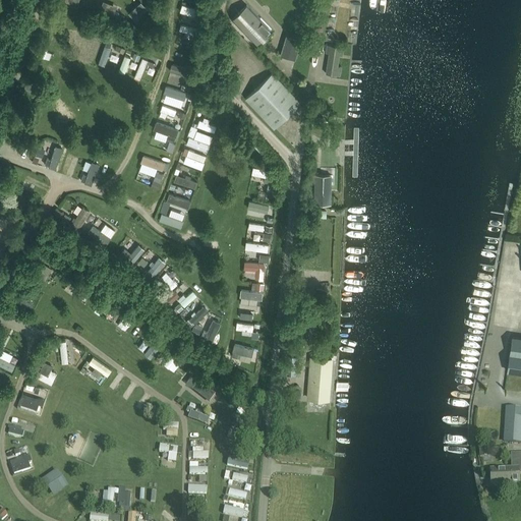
[(231,20),(254,46),(271,31),(246,5),(231,20)]
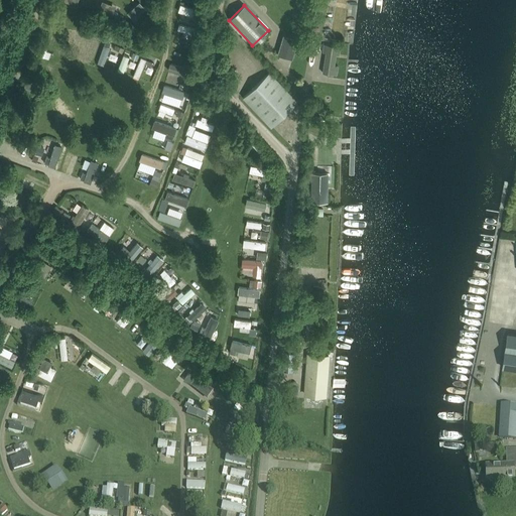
[(329,35),(331,22),(324,21),(321,34),(329,35)]
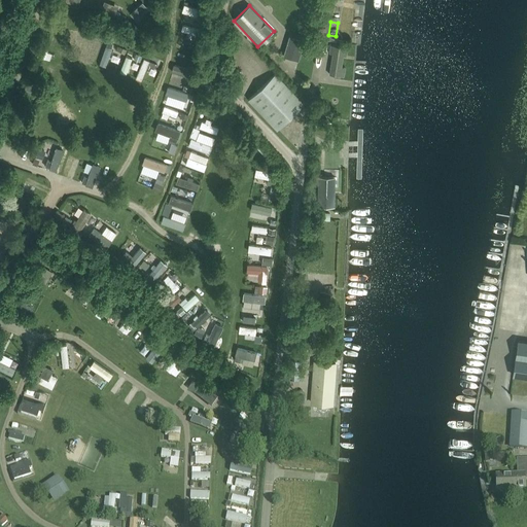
[(188,32),(188,23),(180,23),(180,31),(188,32)]
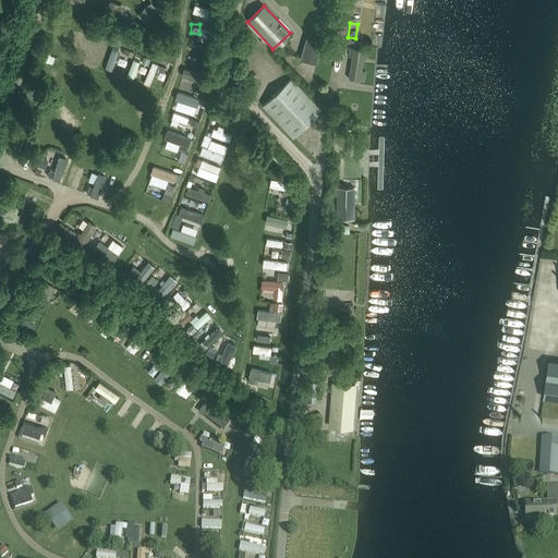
[(72,46),(82,49),(85,41),(75,37),(72,46)]
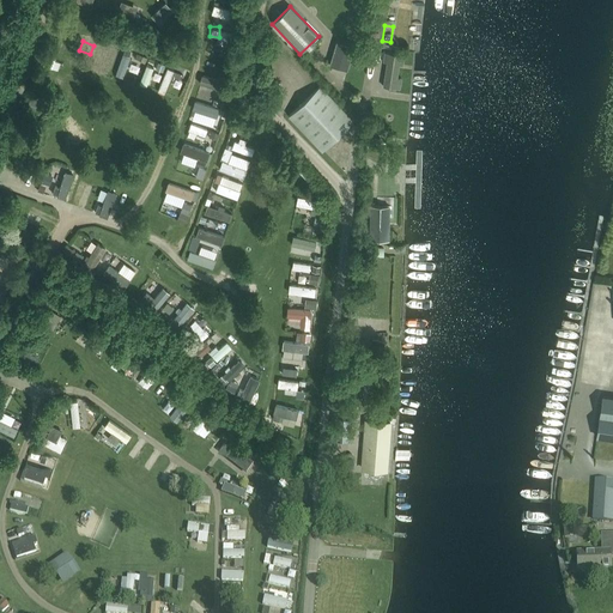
[(354,48),(337,43),(329,66),(347,71),(354,48)]
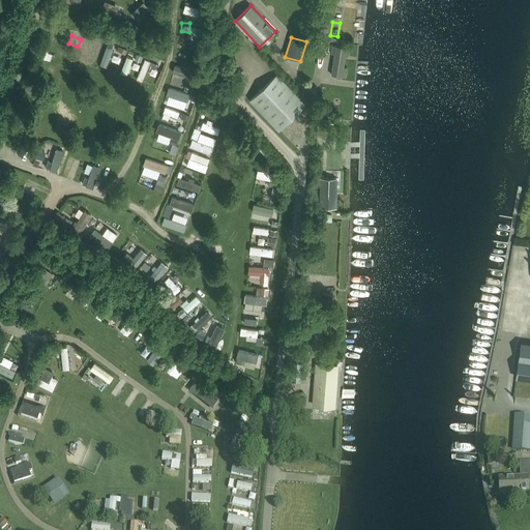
[(99,61),(108,63),(112,47),(104,45),(99,61)]
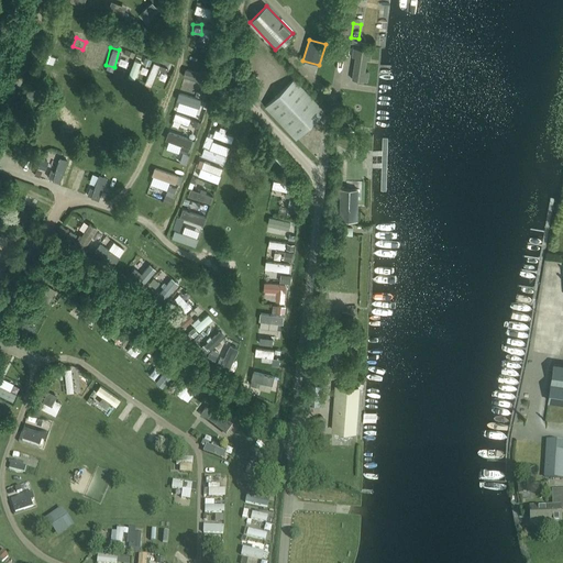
[(366,61),(370,61),(371,52),(353,48),(352,58),(355,58),(352,80),(363,81),(366,61)]
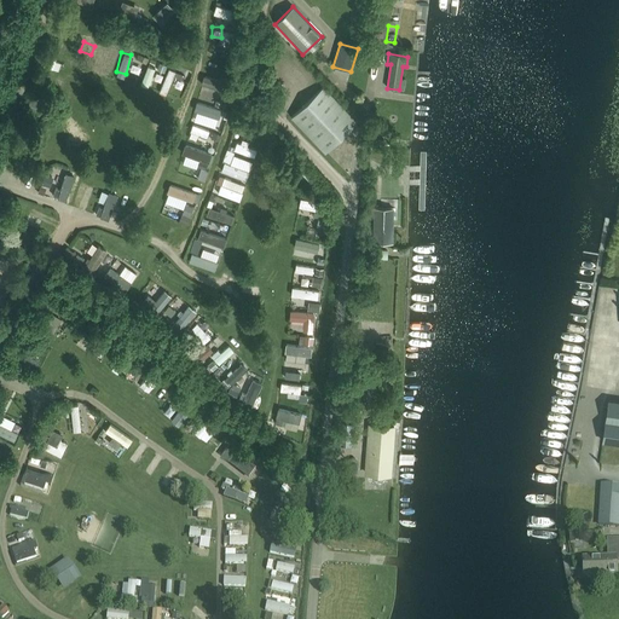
[(358,82),(368,84),(369,64),(359,63),(358,82)]
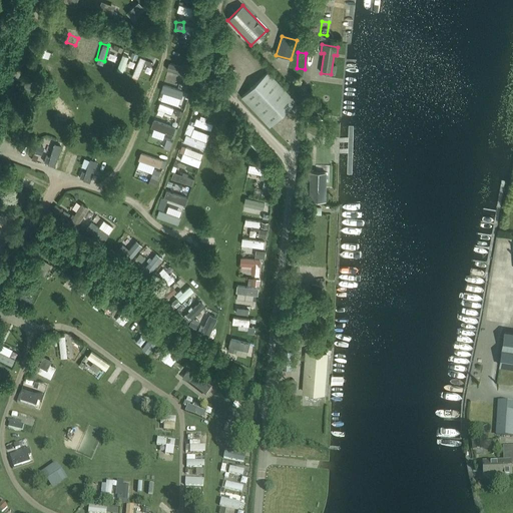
[(138,69),(145,67),(143,55),(136,57),(138,69)]
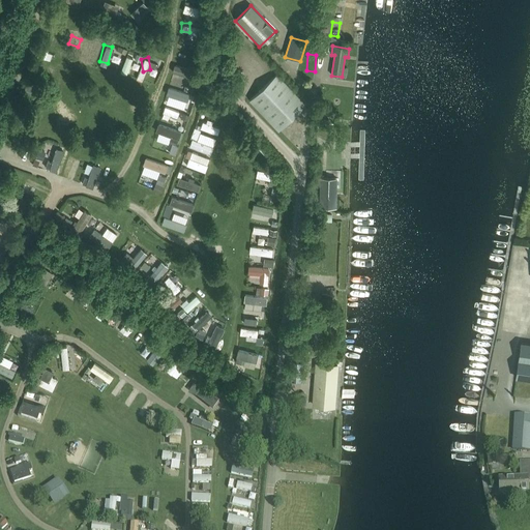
[(276,76),(260,91),(249,101),(278,131),(305,106),(276,76)]
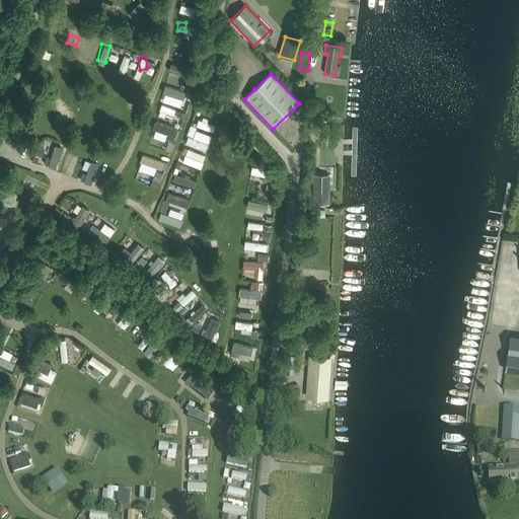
[(164,87),(162,95),(183,101),(186,92),(164,87)]
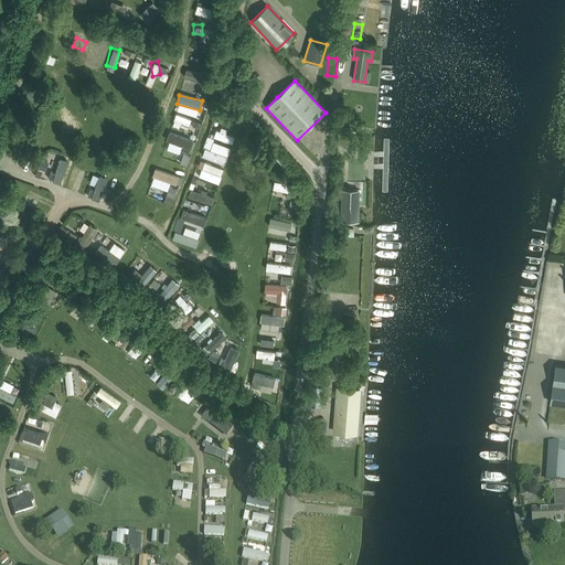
[(174,113),(171,124),(188,128),(191,117),(174,113)]
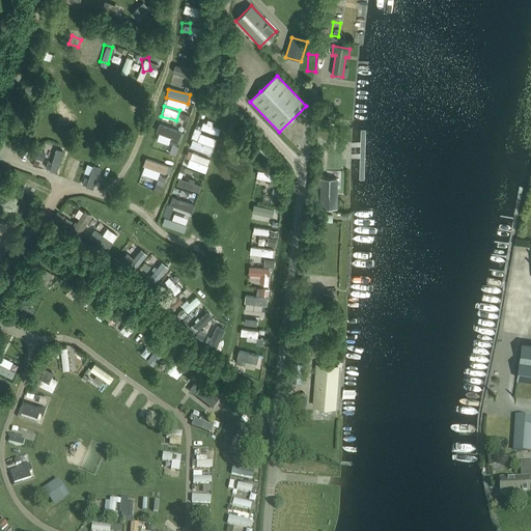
[(203,119),(199,129),(216,136),(220,127),(203,119)]
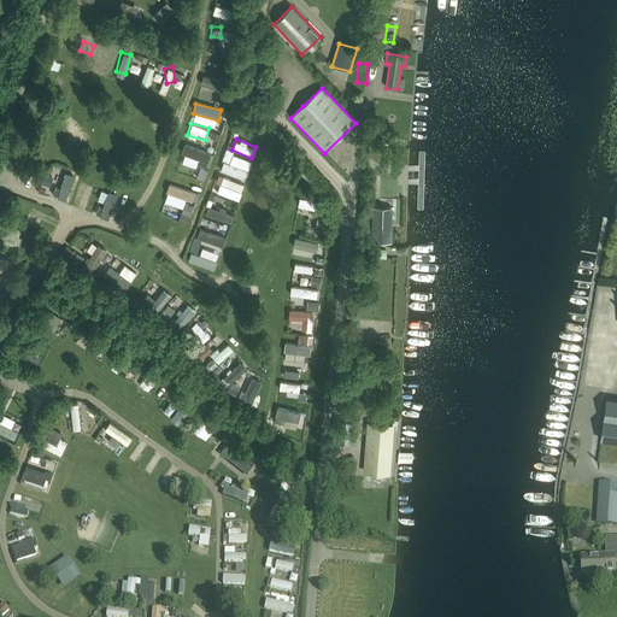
[(207,150),(194,150),(194,140),(181,141),(182,152),(197,152),(198,160),(207,159),(207,150)]
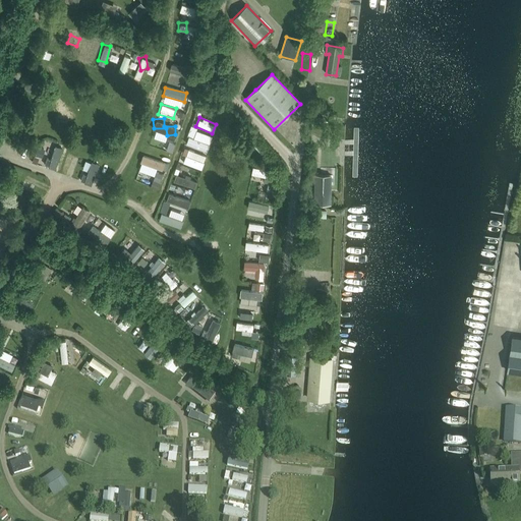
[(85,133),(94,136),(97,129),(88,126),(85,133)]
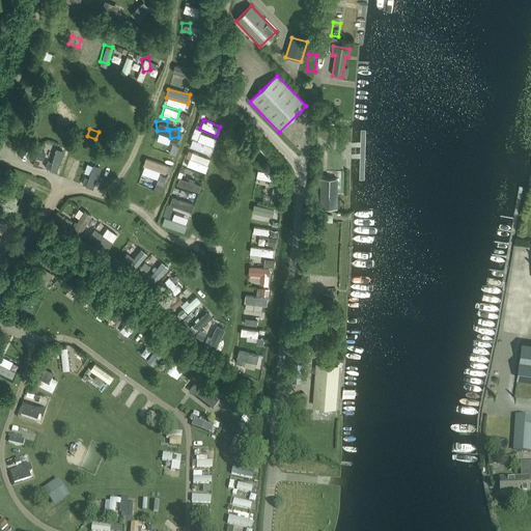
[(157,130),(154,139),(168,144),(167,147),(175,149),(178,141),(168,138),(169,134),(157,130)]
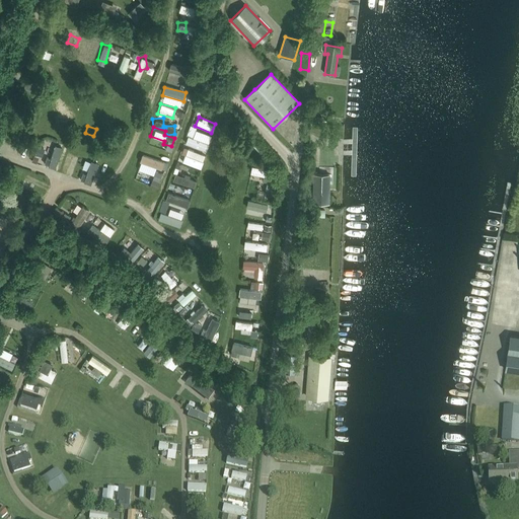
[(187,134),(183,143),(205,151),(209,142),(187,134)]
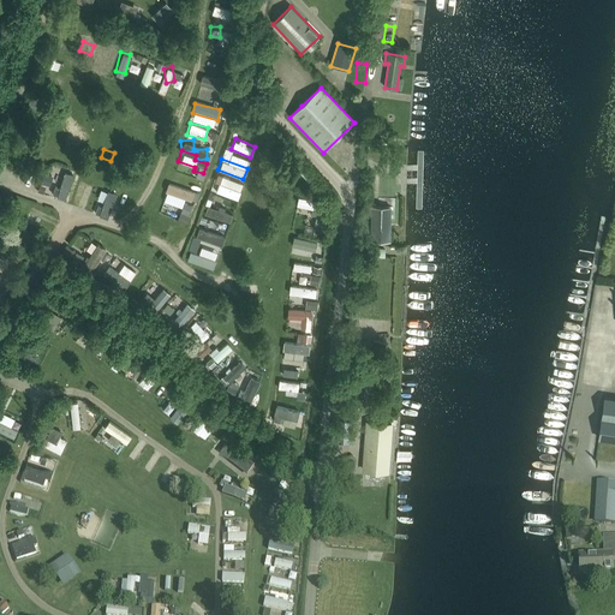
[(293,167),(310,183),(315,177),(299,161),(293,167)]
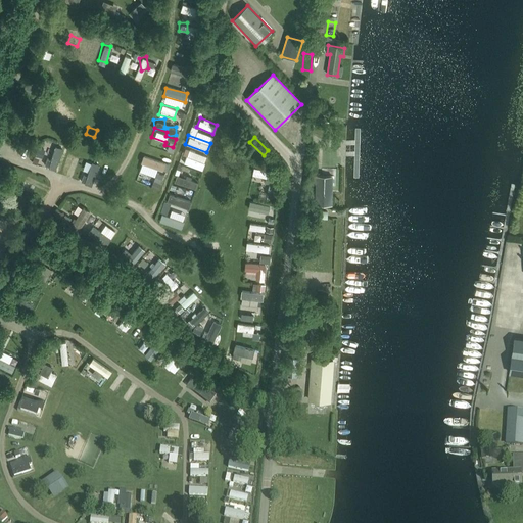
[(49,167),(56,168),(60,146),(53,145),(49,167)]
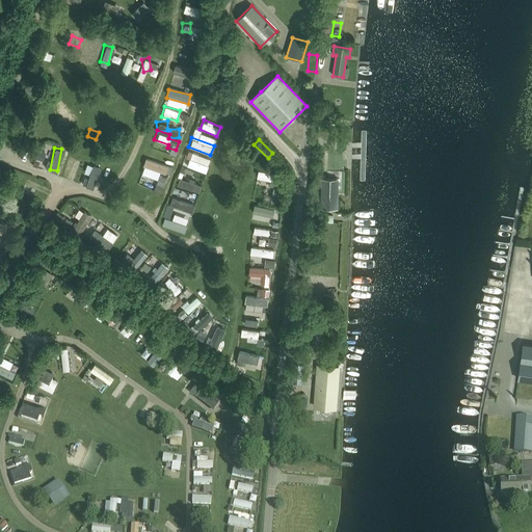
[(73,157),(65,177),(73,179),(80,160),(73,157)]
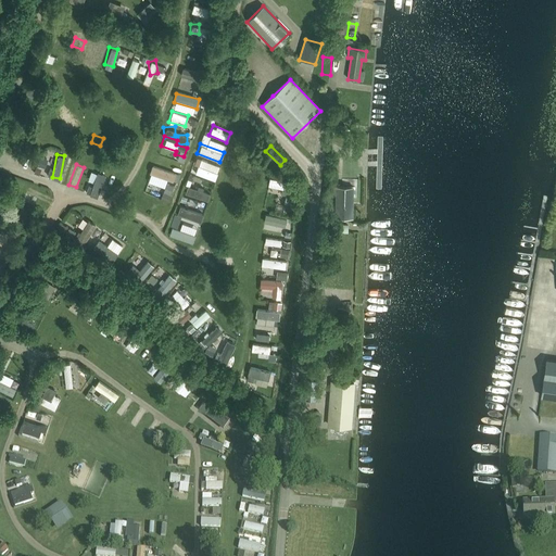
[(149,175),(169,179),(172,171),(151,166),(149,175)]
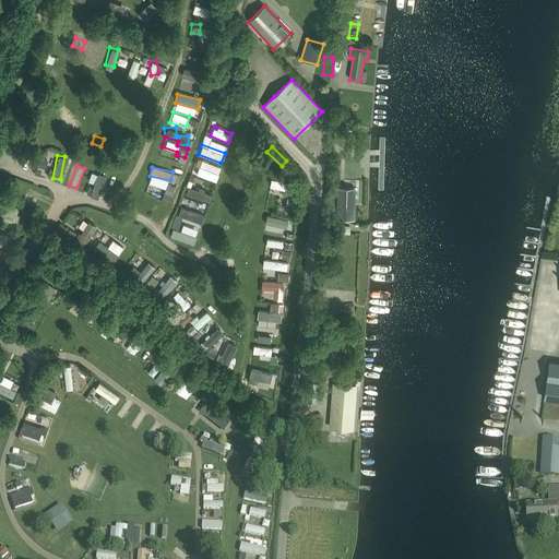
[(98,197),(105,174),(95,171),(90,194),(98,197)]
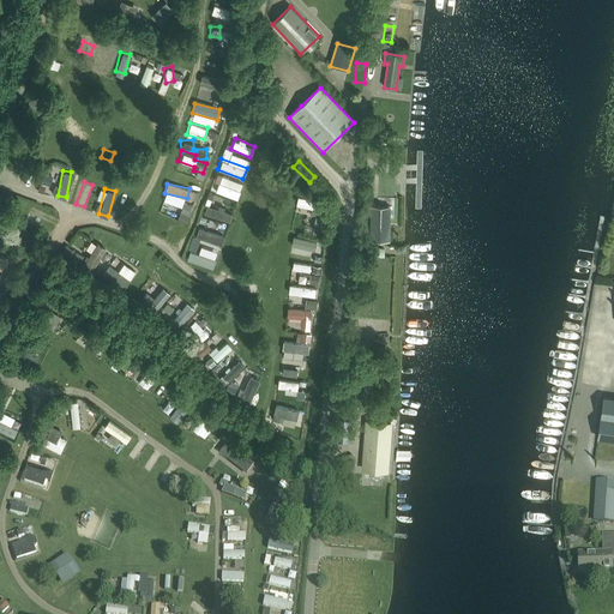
[(193,203),(197,193),(191,191),(187,199),(193,203)]
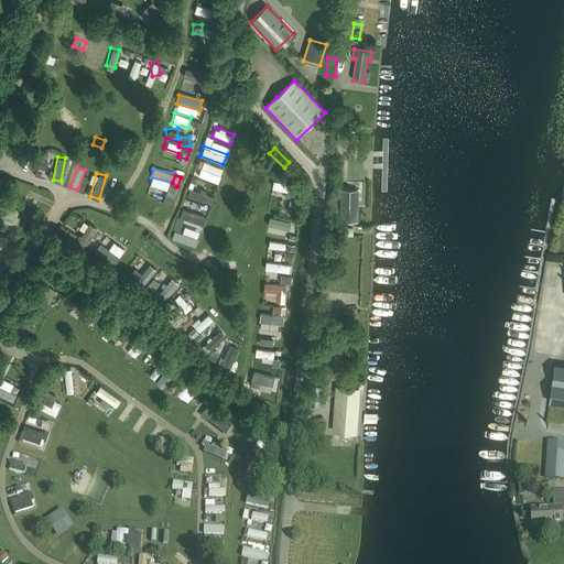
[(272,192),(290,196),(293,184),(275,180),(272,192)]
